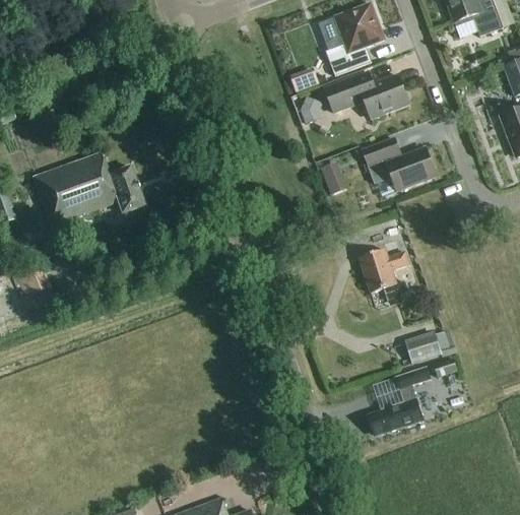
[(478,1),(477,0),(446,0),(455,21),(472,15),(480,36),(504,26),(495,3),(494,0),(481,0),(478,1)]
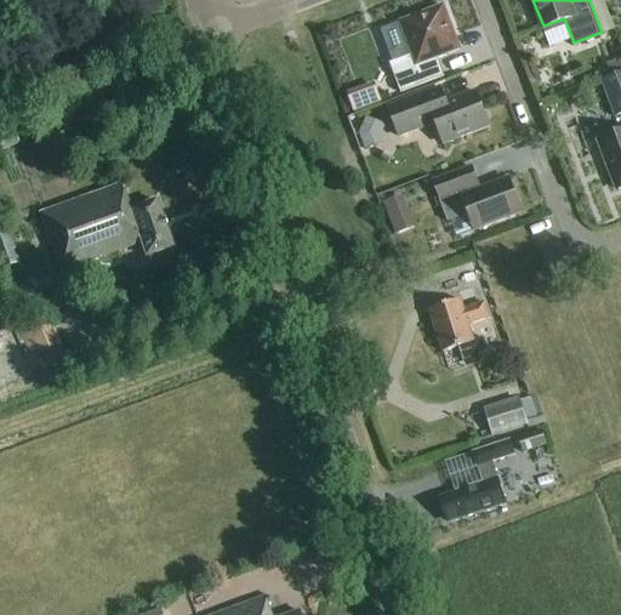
[(591,4),(602,32),(614,28),(603,0),(599,0),(591,4)]
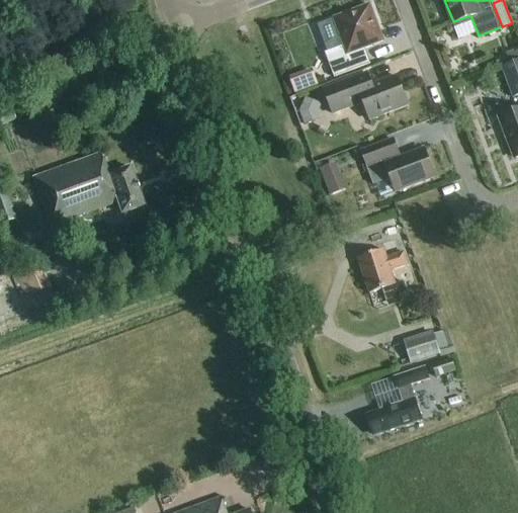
[(333,16),(317,22),(327,50),(325,51),(329,62),(334,75),(370,61),(364,46),(368,45),(383,38),(369,2),(333,16)]
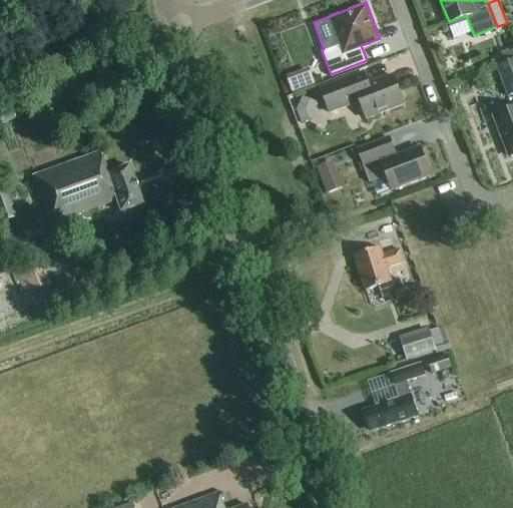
[(512,57),(494,65),(505,95),(512,92),(512,57)]
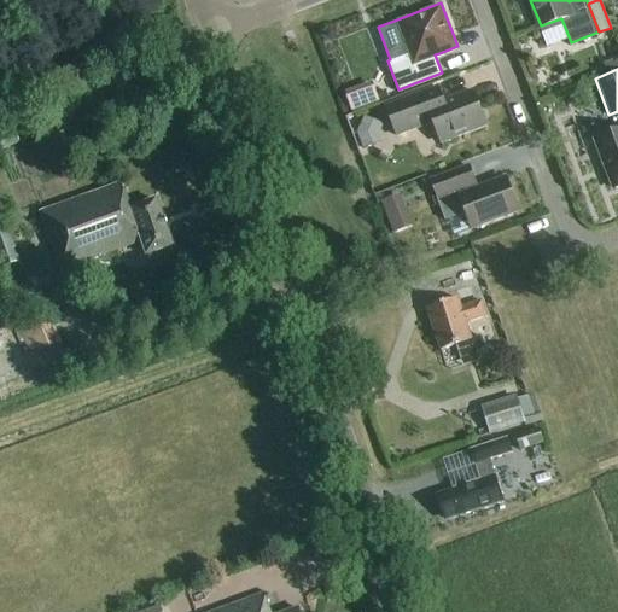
[(438,85),(406,97),(385,104),(397,133),(433,120),(441,140),(487,123),(473,88),(443,99),(438,85)]
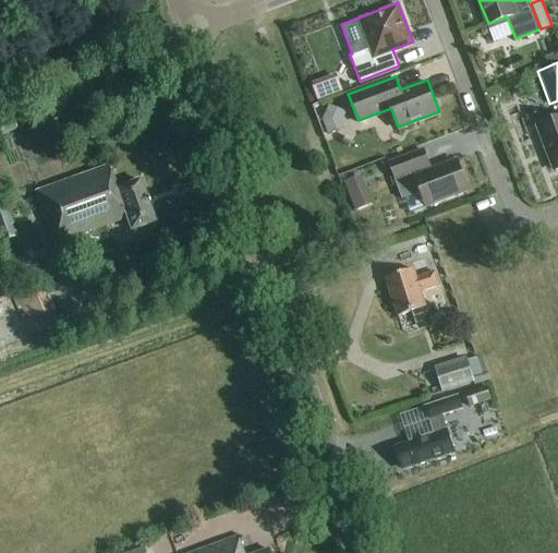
[(320,118),(327,133),(344,127),(342,119),(346,111),(327,104),(320,118)]
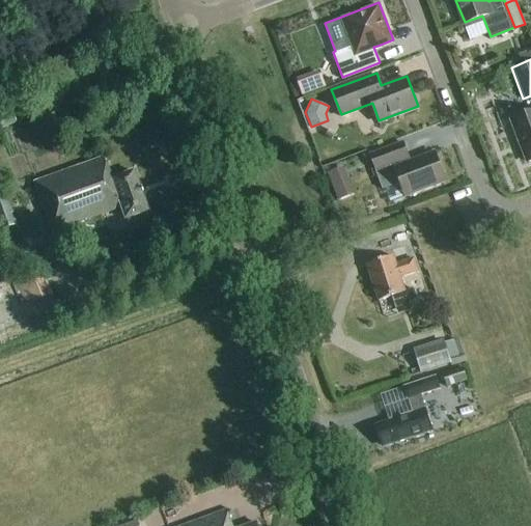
[(10,107),(0,111),(0,125),(16,119),(10,107)]
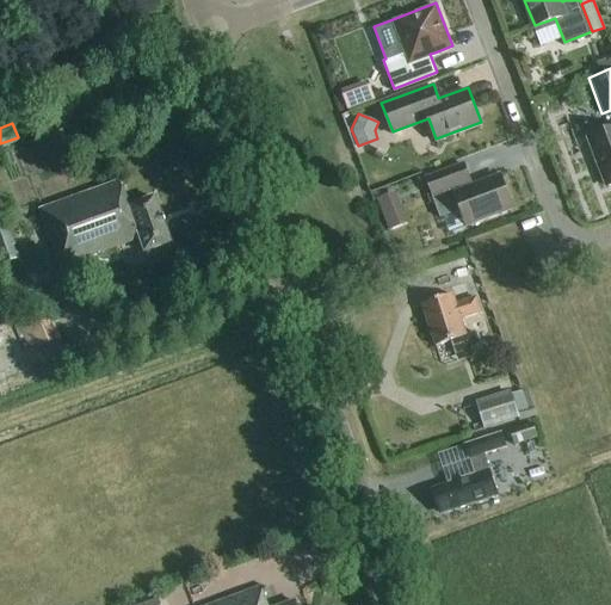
[(610,183),(610,125),(590,135),(608,184),(610,183)]
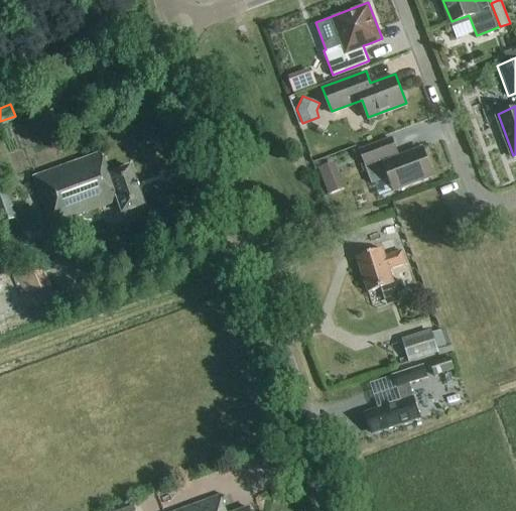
[(391,136),(360,148),(372,180),(372,181),(374,180),(379,195),(394,188),(432,174),(422,146),(398,155),(391,136)]
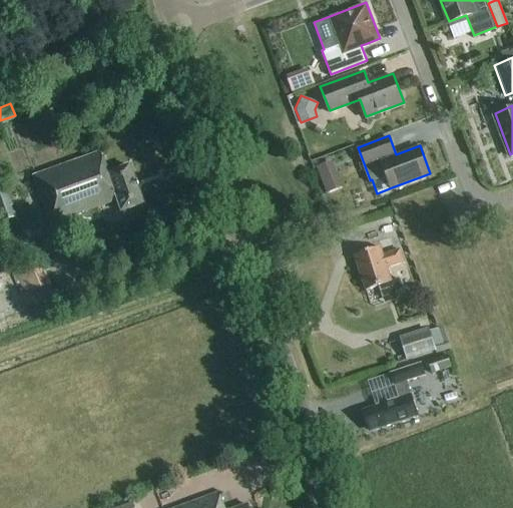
[(141,201),(127,162),(107,169),(99,148),(31,172),(48,220),(114,197),(118,209),(141,201)]
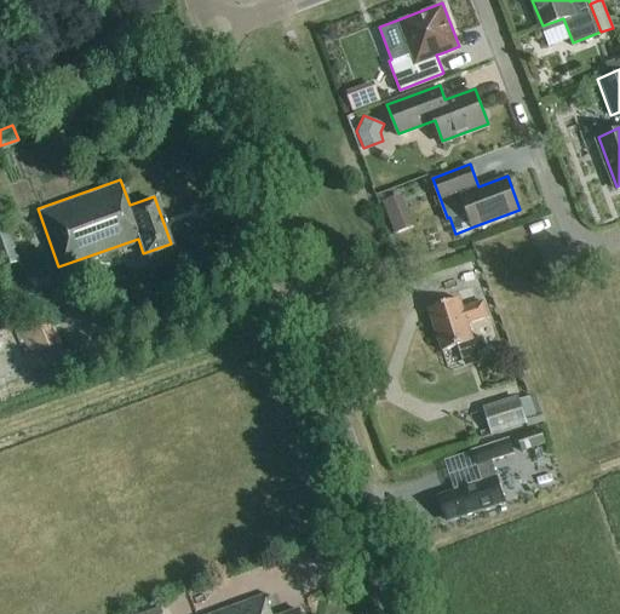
[(390,219),(408,212),(401,191),(382,199),(390,219)]
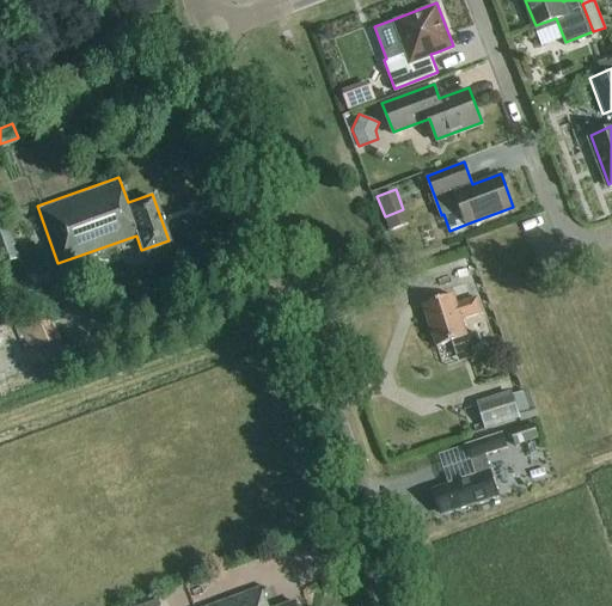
[(0,225),(0,262),(18,257),(6,224),(0,225)]
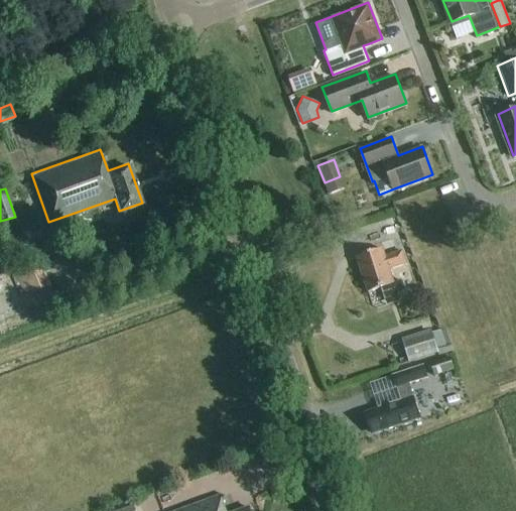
[(382,247),(356,255),(368,290),(393,281),(388,266),(405,261),(401,248),(384,253),(382,247)]
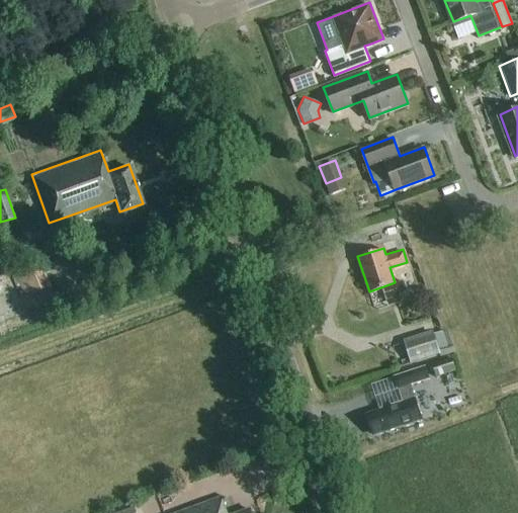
[(39,262),(14,271),(28,307),(52,298),(47,286),(49,286),(39,262)]
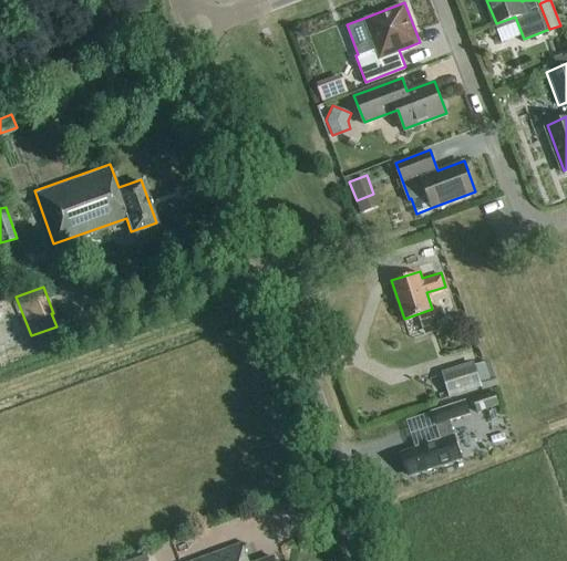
[(440,370),(447,395),(480,385),(472,360),(440,370)]
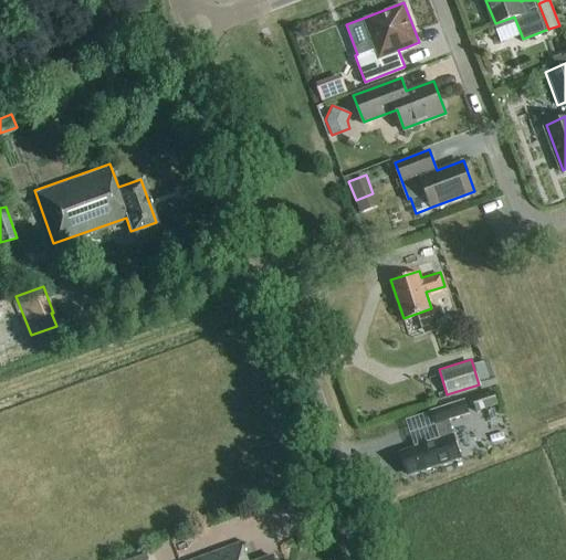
[(493,388),(471,395),(475,409),(498,402),(493,388)]
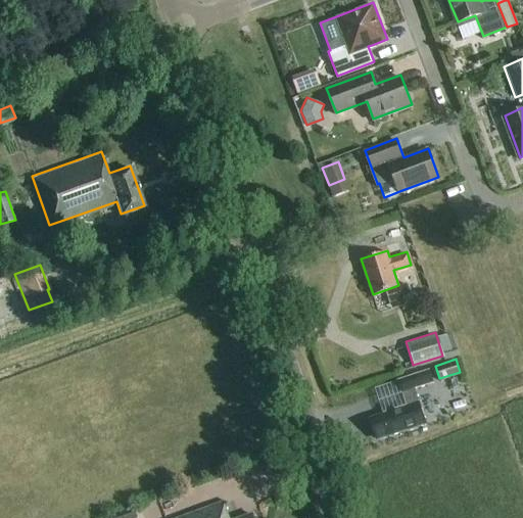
[(386,413),(371,418),(377,436),(424,421),(413,387),(431,381),(427,370),(396,380),(405,405),(385,411),(386,413)]
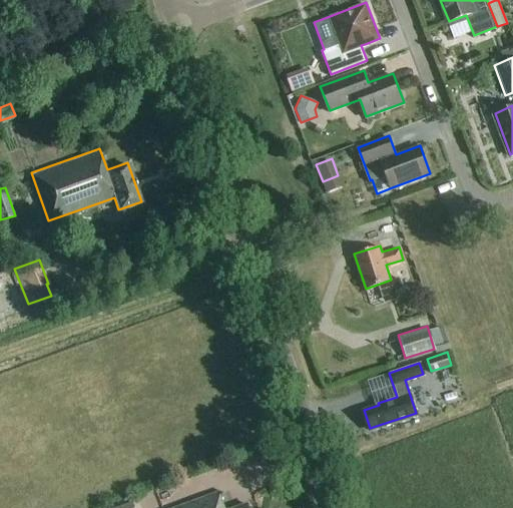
[(248,507),(246,502),(231,507),(224,507),(218,491),(174,507),(248,507)]
